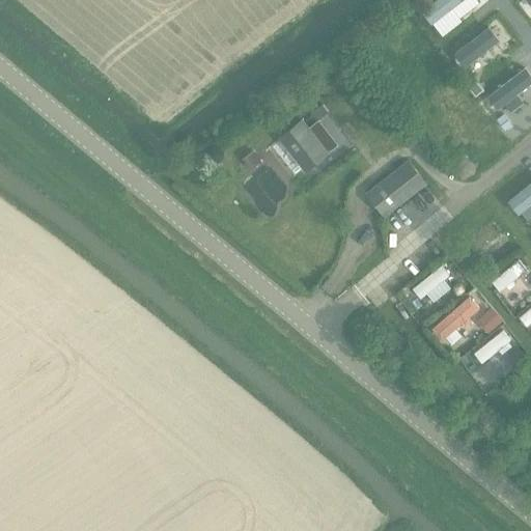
[(473,77),(465,84),(475,96),(483,90),(473,77)]
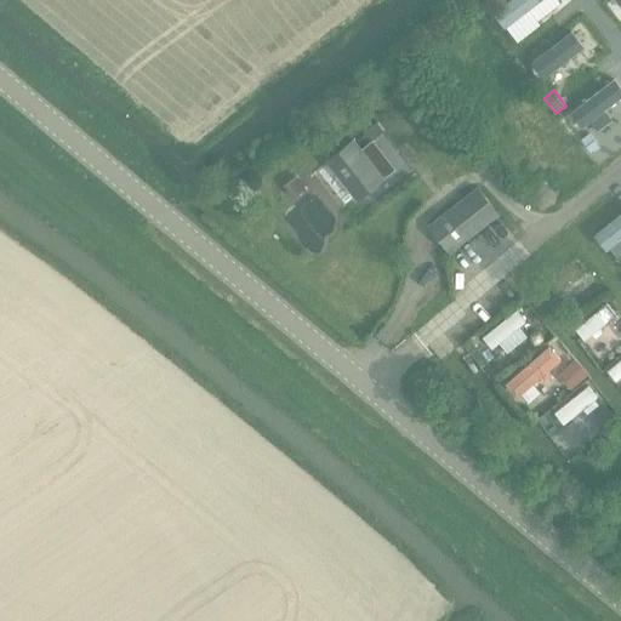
[(364,132),(371,142),(385,131),(377,123),(364,132)]
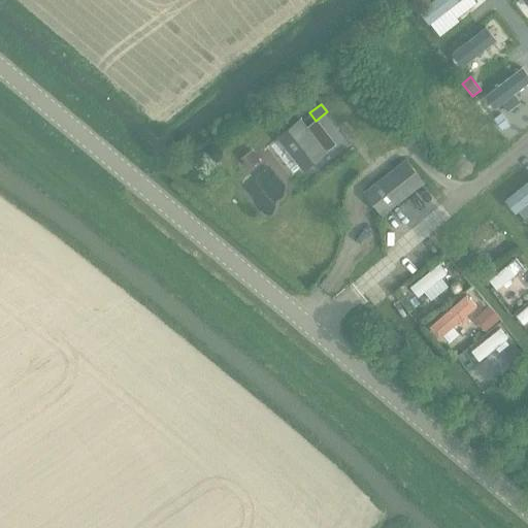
[(500,114),(494,120),(501,129),(508,124),(500,114)]
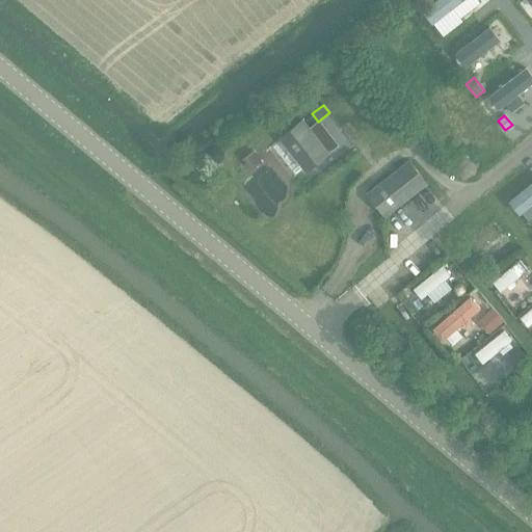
[(302,122),(281,137),(307,170),(327,154),(320,143),(329,136),(318,122),(308,129),(302,122)]
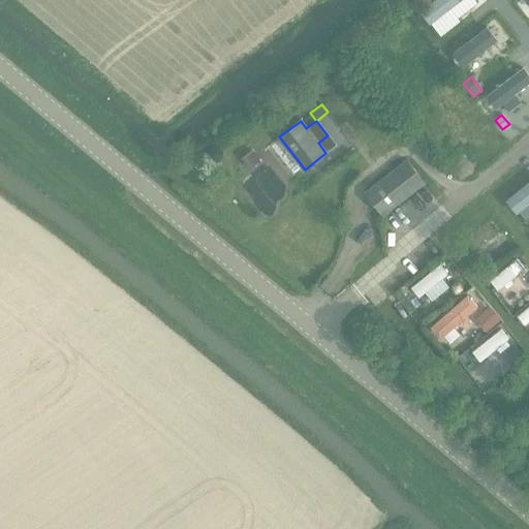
[(252,151),(242,158),(249,167),(259,160),(252,151)]
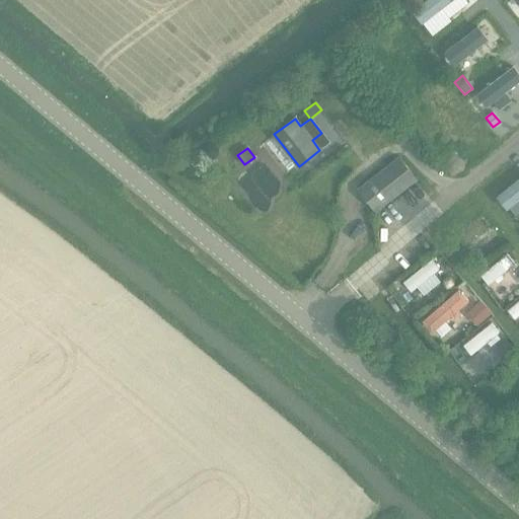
[(358,190),(375,212),(417,179),(399,157),(358,190)]
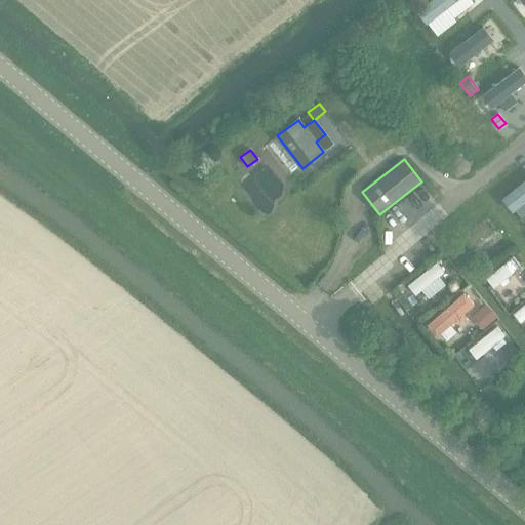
[(524,178),(503,197),(516,211),(524,203),(524,178)]
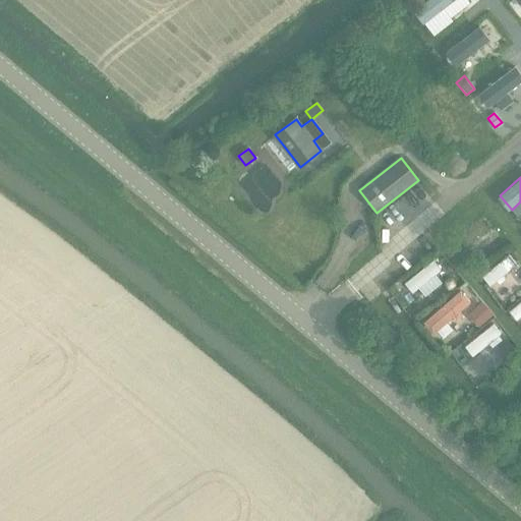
[(468,249),(493,229),(484,219),(460,240),(468,249)]
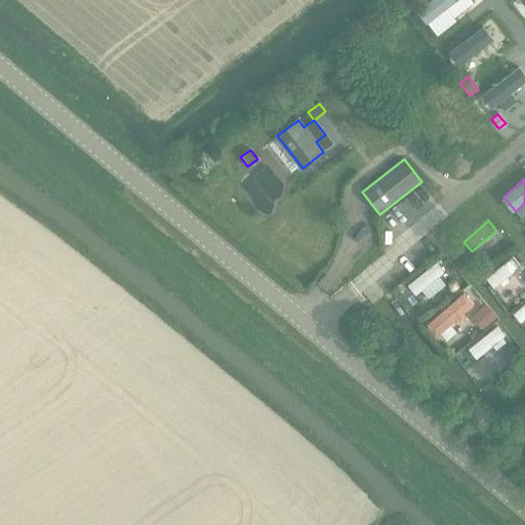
[(515,254),(489,274),(498,285),(523,265),(515,254)]
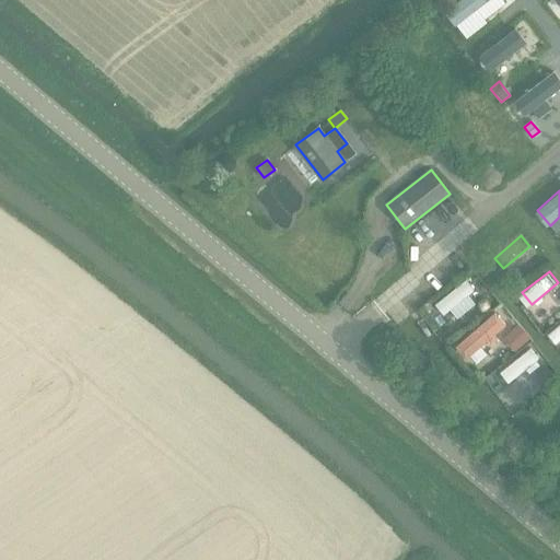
[(478,302),(478,307),(481,311),(487,311),(490,307),(490,303),(487,299),(481,299),(478,302)]
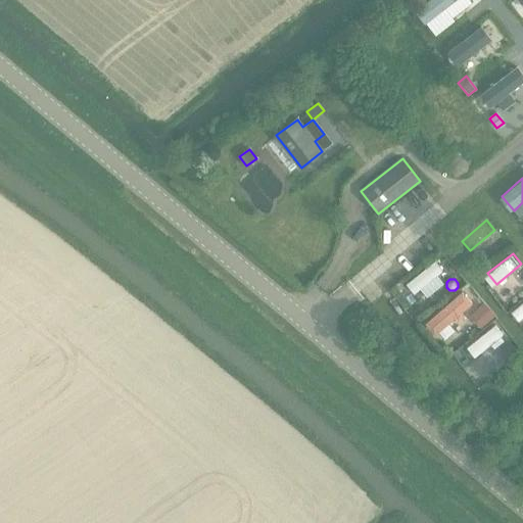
[(468,308),(471,312),(479,303),(464,287),(427,322),(439,335),(468,308)]
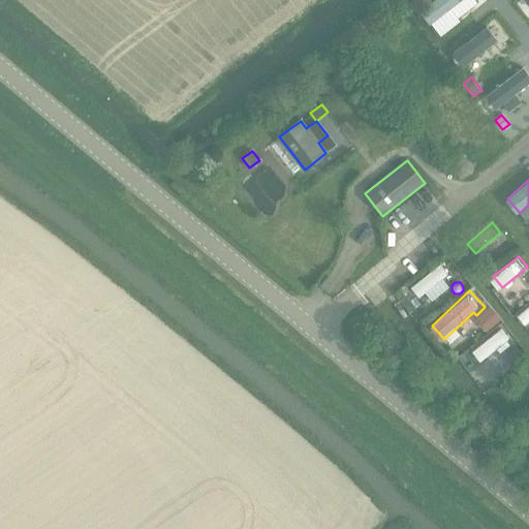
[(527,324),(528,321),(528,305),(519,314),(527,324)]
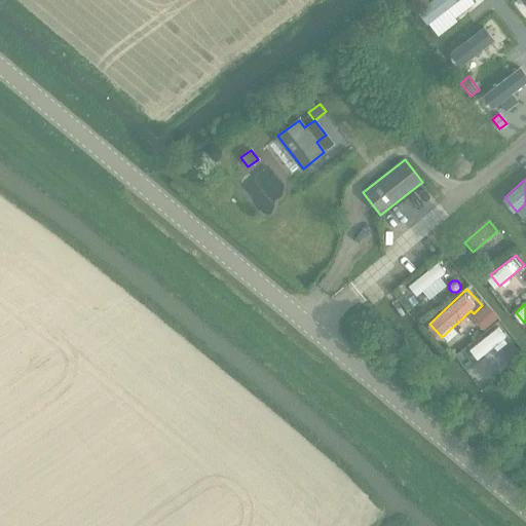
[(487,307),(475,317),(485,329),(497,318),(487,307)]
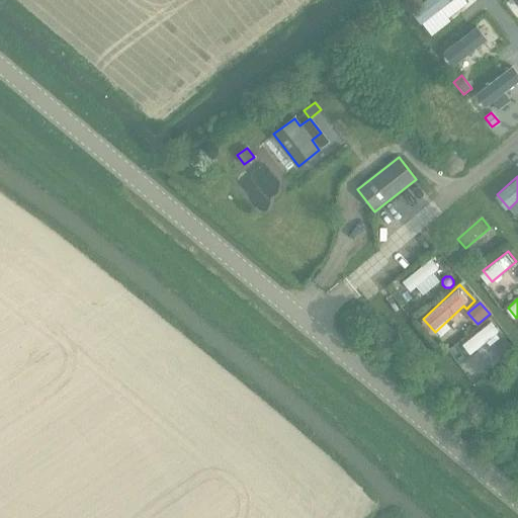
[(455,350),(469,365),(496,342),(503,349),(512,341),(492,318),(455,350)]
